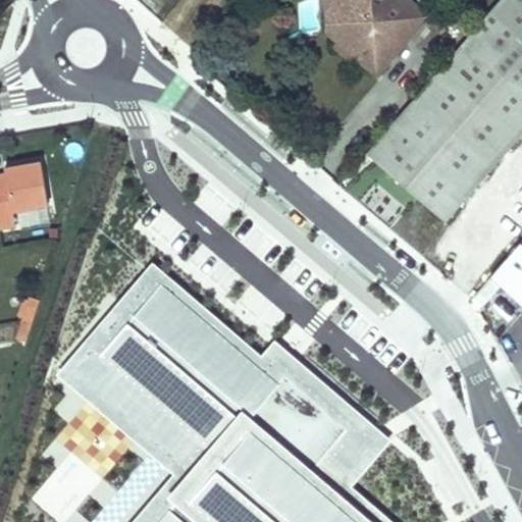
[(324,0),(327,14),(338,0),(324,0)]
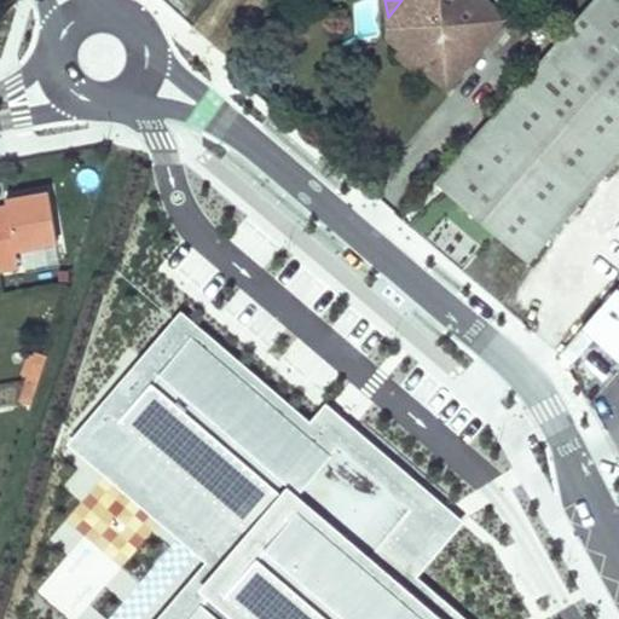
[(386,34),(446,88),(512,19),(489,0),(401,0),(388,17),(386,34)]
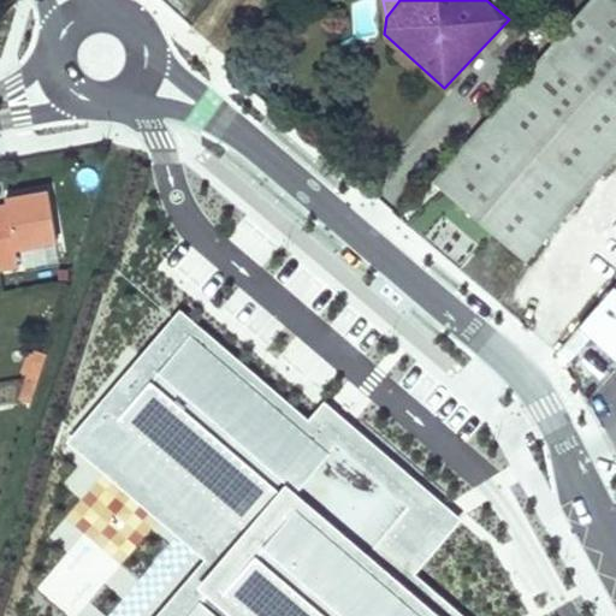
[(615,0),(594,0),(581,16),(615,48),(615,0)]
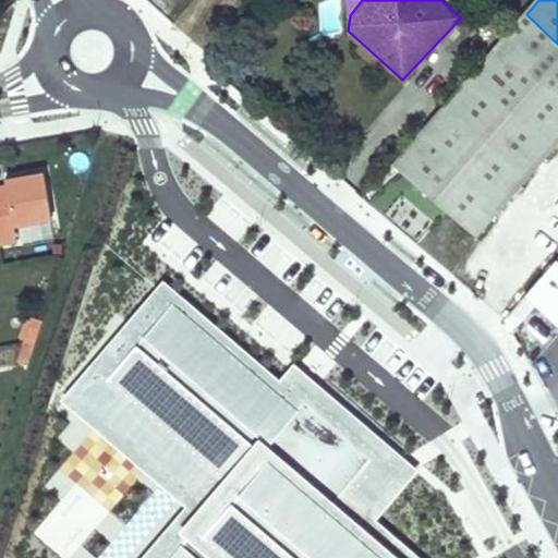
[(557,53),(557,44),(526,14),(510,33),(499,45),(536,80),(557,53)]
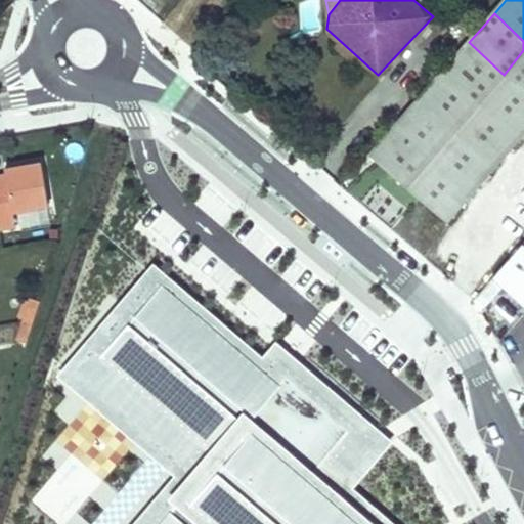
[(469,42),(369,154),(447,221),(523,134),(523,92),(518,87),(504,75),(469,42)]
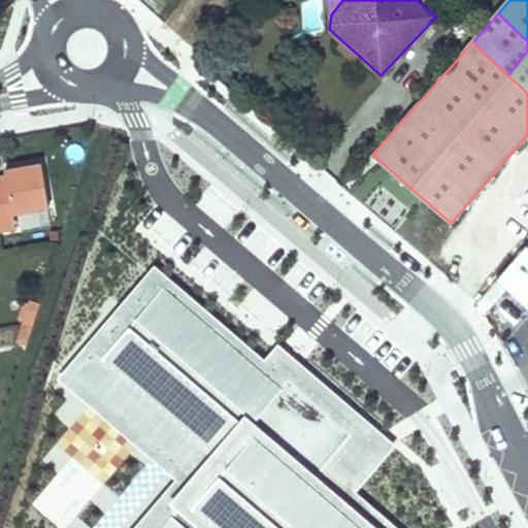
[(527,51),(507,75),(522,88),(527,93),(527,51)]
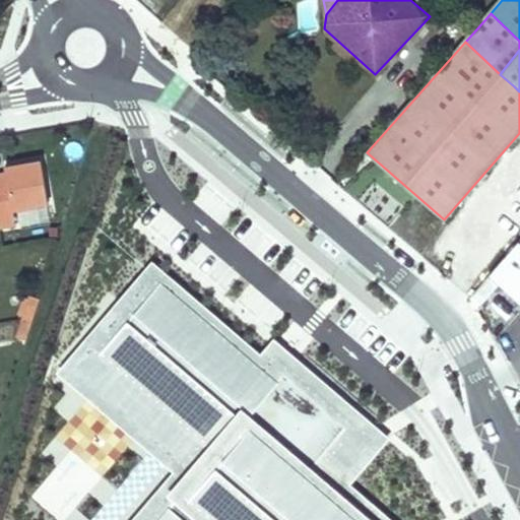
[(5,174),(0,174),(0,226),(12,224),(10,210),(47,203),(40,160),(4,167),(5,174)]
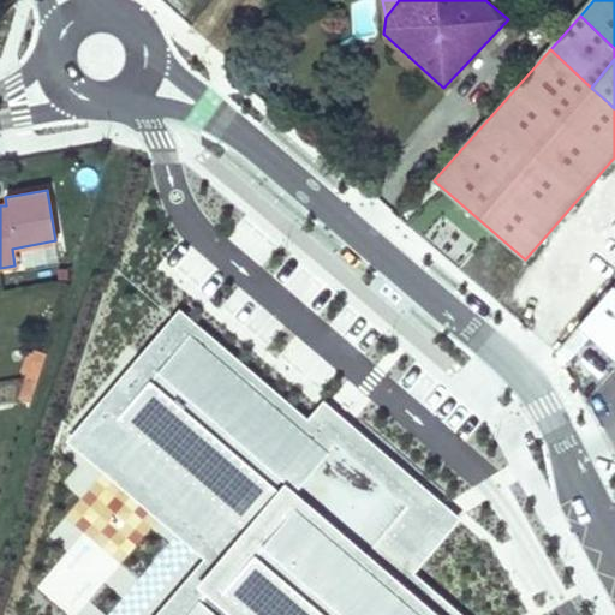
[(614,358),(614,281),(577,323),(614,358)]
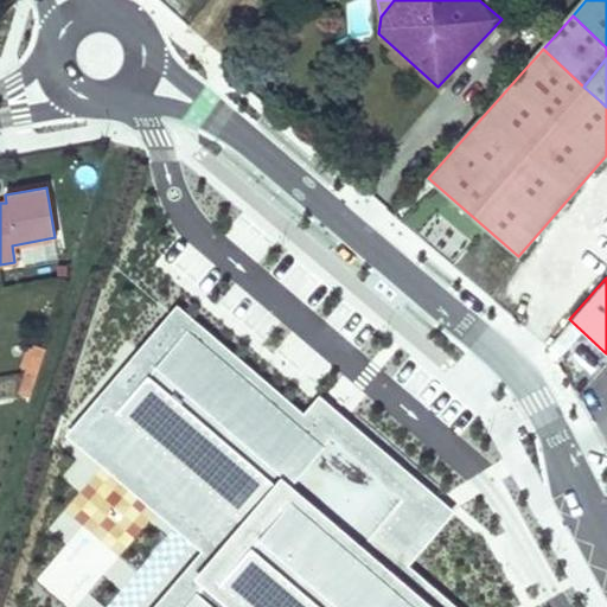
[(149,606),(457,606),(409,566),(455,512),(320,396),(305,414),(177,304),(64,434),(200,550),(149,606)]
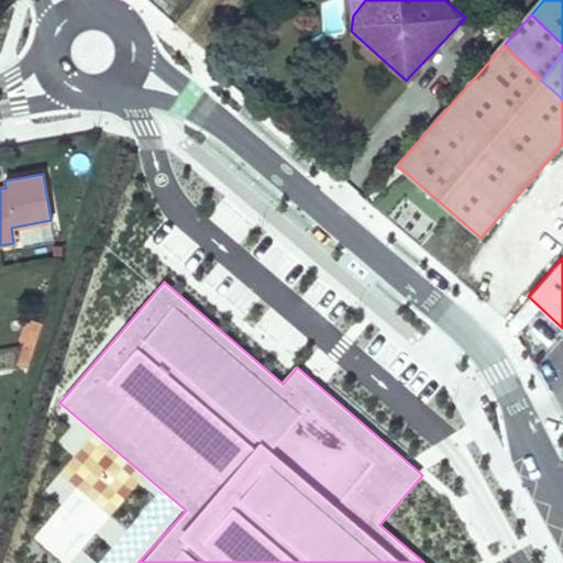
[(30,318),(23,344),(36,341),(43,322),(30,318)]
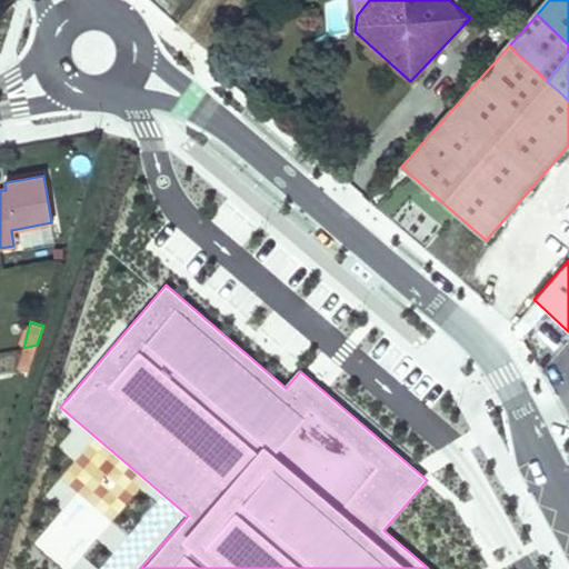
[(525,333),(516,321),(512,323),(521,337),(525,333)]
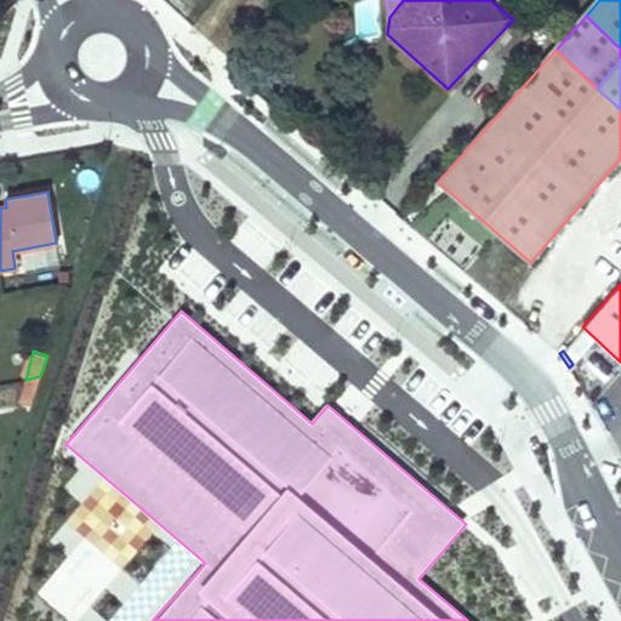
[(26,380),(20,400),(32,404),(40,376),(26,380)]
